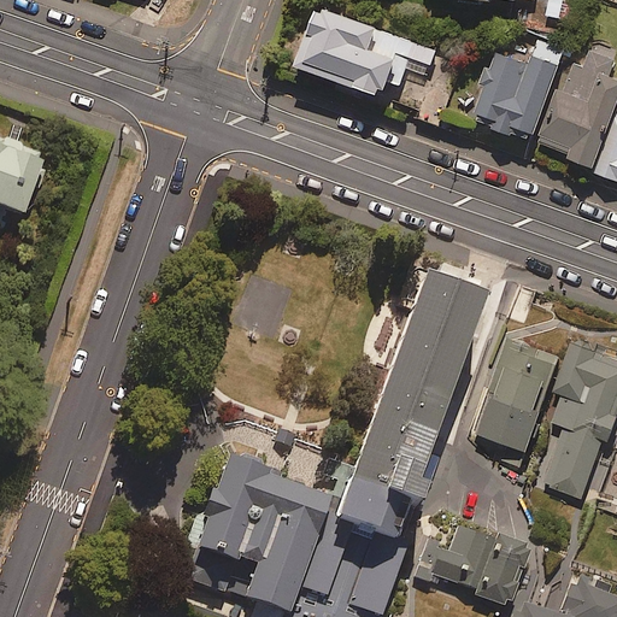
[(577,4),(562,0),(550,0),(546,16),(573,22),(577,4)]
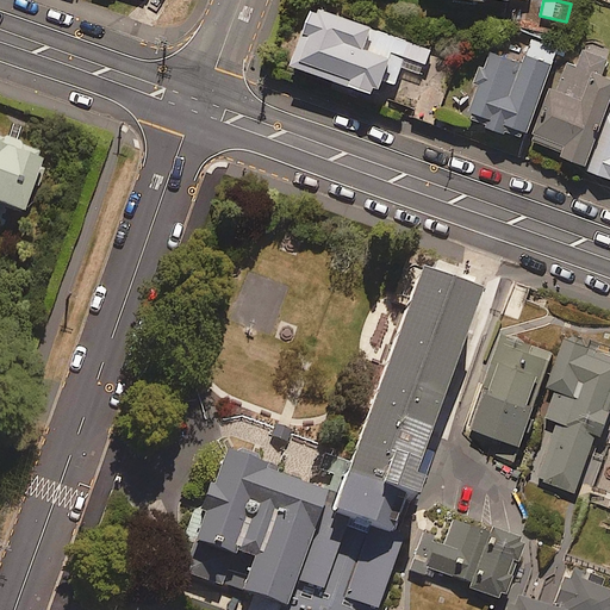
[(394,86),(404,60),(425,67),(431,50),(313,8),(292,67),(377,97),(383,82),(394,86)]
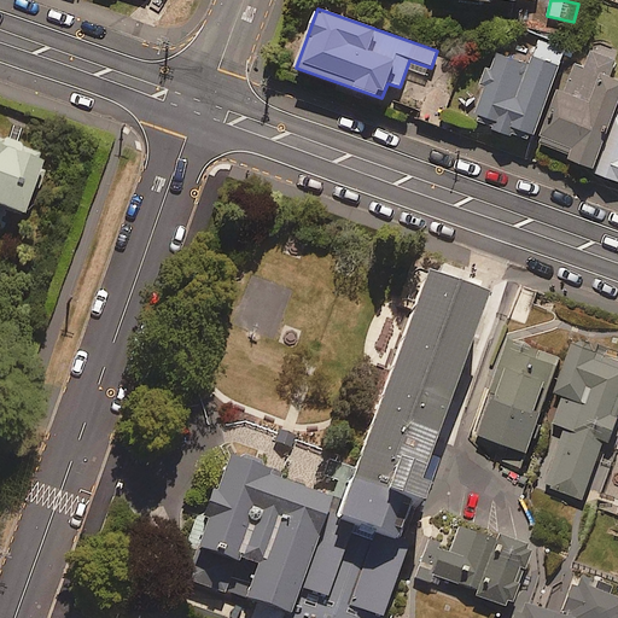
[(565,51),(538,41),(530,64),(497,52),(473,121),(531,141),(565,51)]
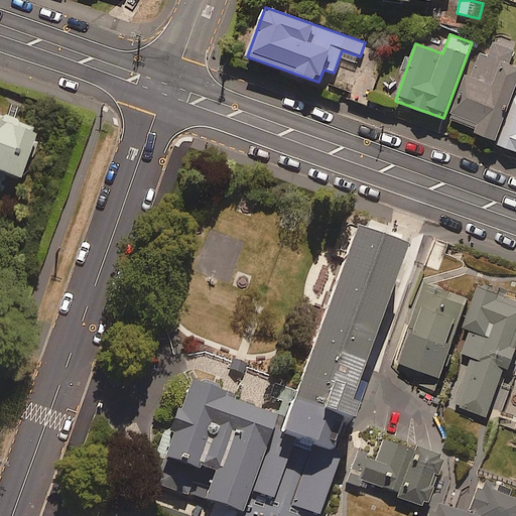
[(513,52),(491,43),(486,55),(480,53),(471,78),(466,76),(449,120),(477,130),(476,133),(495,141),(515,84),(515,69),(508,66),(513,52)]
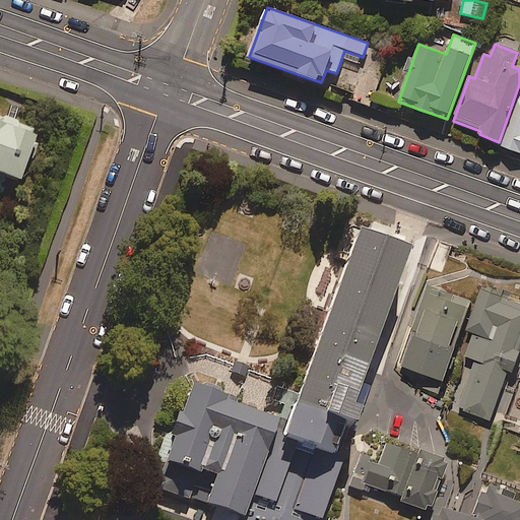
[(346,66),(337,87),(356,94),(353,103),(369,109),(388,60),(370,53),(362,72),(346,66)]
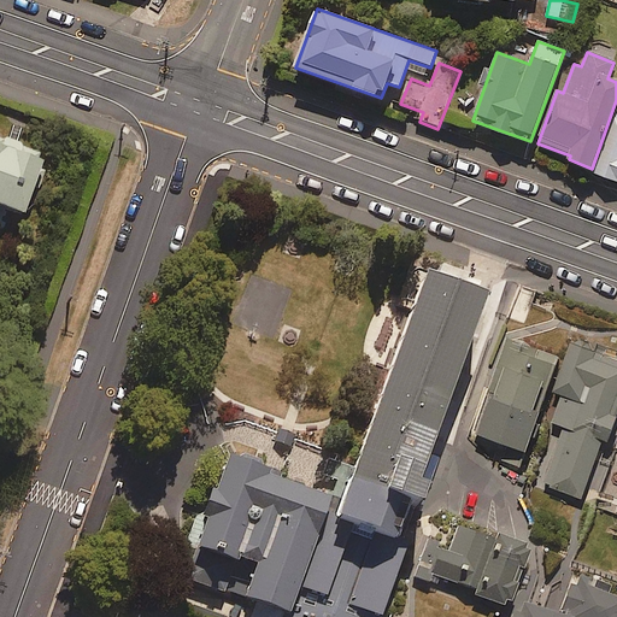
[(616,124),(598,175),(616,181),(616,124)]
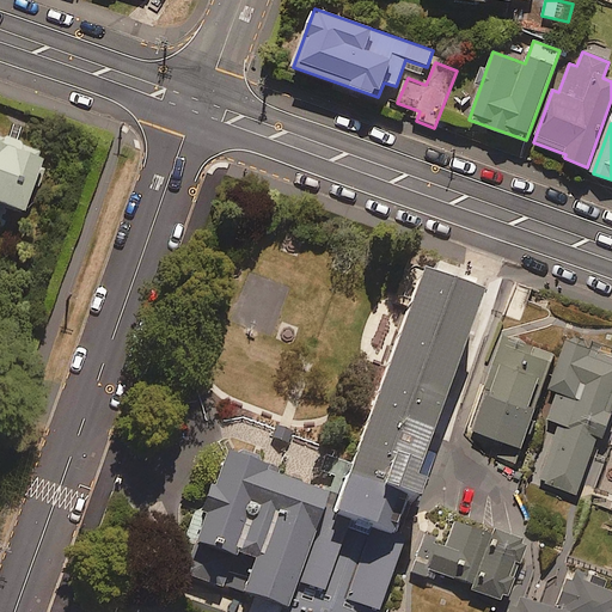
[(0,141),(0,230),(1,231),(8,208),(24,213),(44,158),(0,141)]
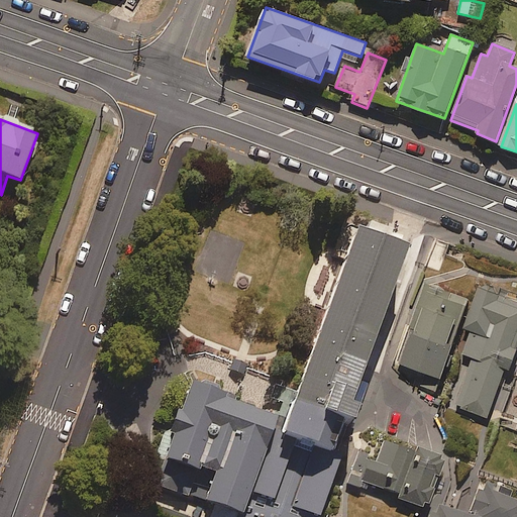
[(278,386),(268,414),(189,386),(171,437),(165,435),(147,483),(210,506),(206,516),(319,516),(342,454),(332,451),(342,423),(352,426),(357,411),(350,408),(407,252),(356,234),(299,394),(278,386)]
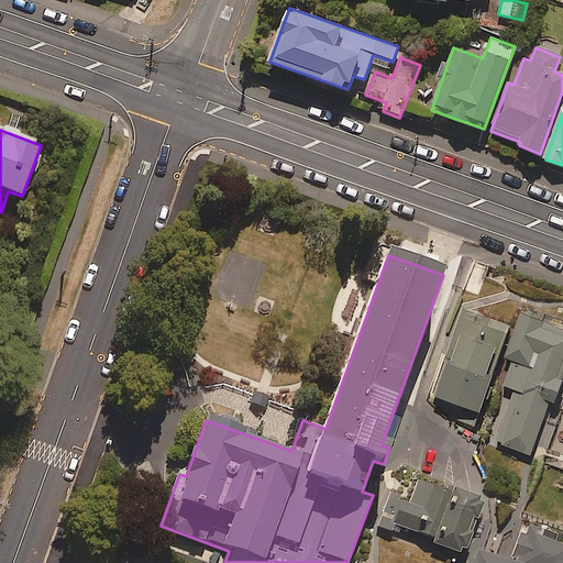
[(509,326),(464,310),(435,398),(460,406),(455,420),(475,427),(509,326)]
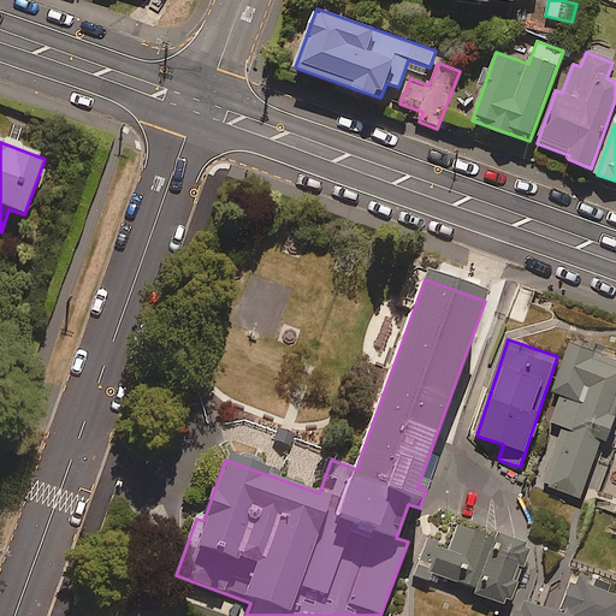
[(615,412),(615,360),(570,344),(555,391),(561,394),(551,421),(562,425),(542,484),(581,498),(602,439),(606,442),(615,412)]
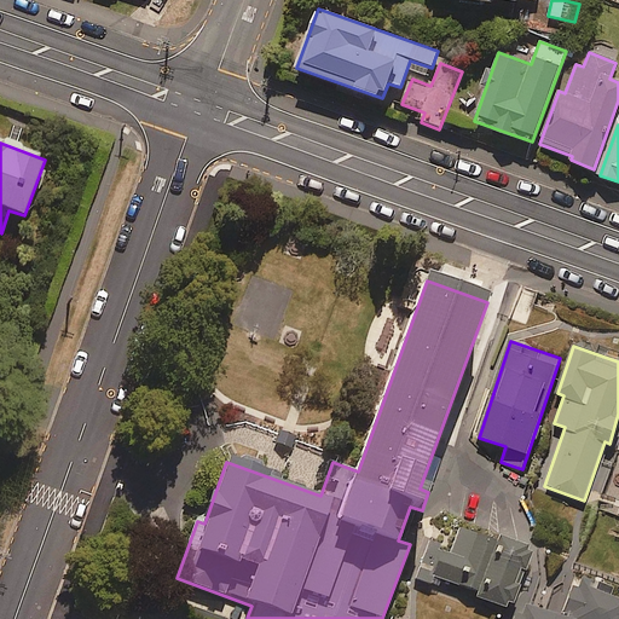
[(478,593),(495,542),(460,530),(451,556),(426,548),(415,579),(434,585),(437,578),(478,593)]
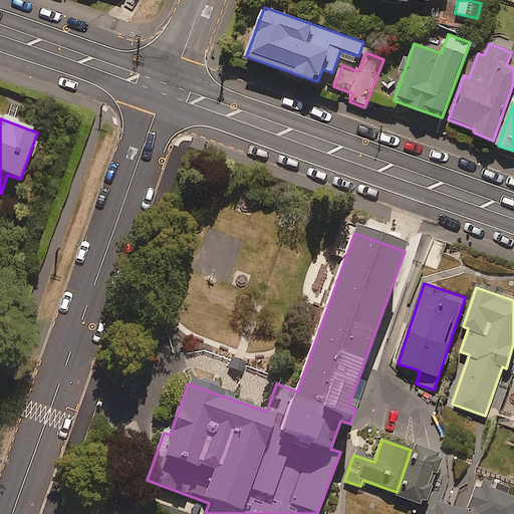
[(411,450),(397,492),(395,496),(425,507),(442,457),(413,446),(411,450)]
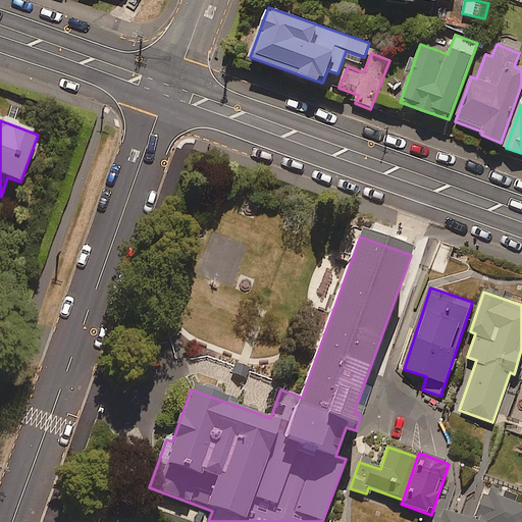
[(481,516),(480,519),(488,521),(521,521),(521,502),(499,494),(501,488),(491,485),(488,496),(483,493),(476,514),(481,516)]
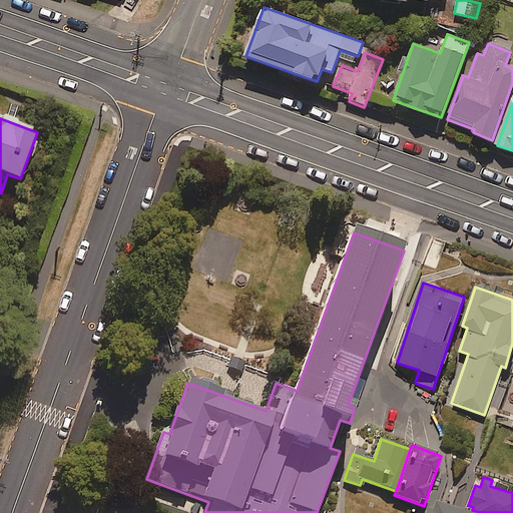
[(428,505),(425,512),(480,512),(472,510),(436,499),(434,507),(428,505)]
